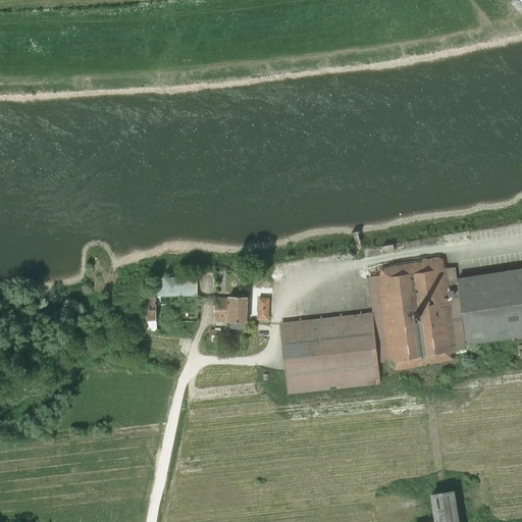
[(368,277),(372,312),(280,322),(281,325),(279,325),(286,395),(380,384),(378,363),(388,362),(389,373),(458,362),(456,354),(466,352),(465,345),(466,345),(521,335),(521,268),(457,277),(455,267),(446,268),(442,259),(437,257),(408,261),(390,263),(376,267),(377,276),(368,277)]
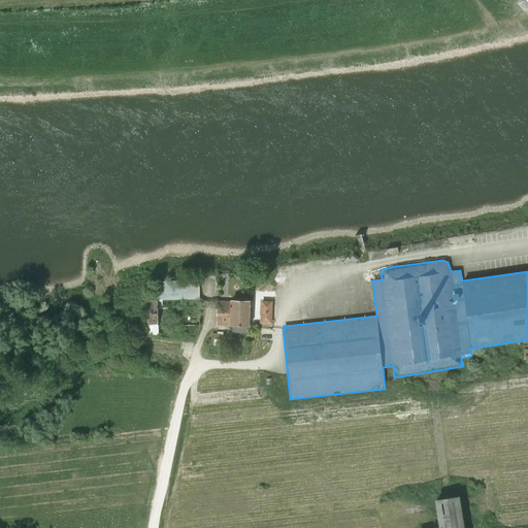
[(158,282),(158,299),(200,299),(199,281),(158,282)]
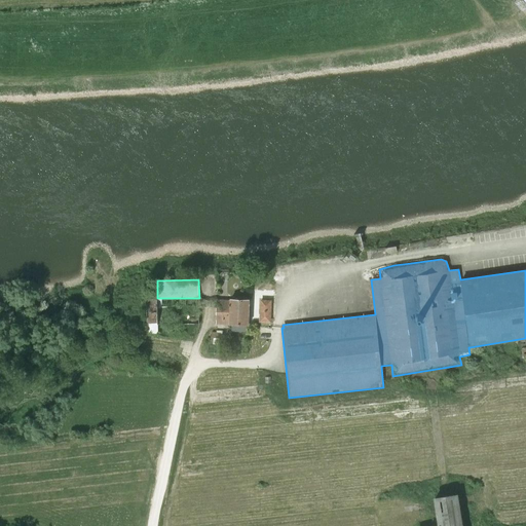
[(232,325),(233,300),(230,300),(230,301),(217,300),(216,324),(229,324),(232,325)]
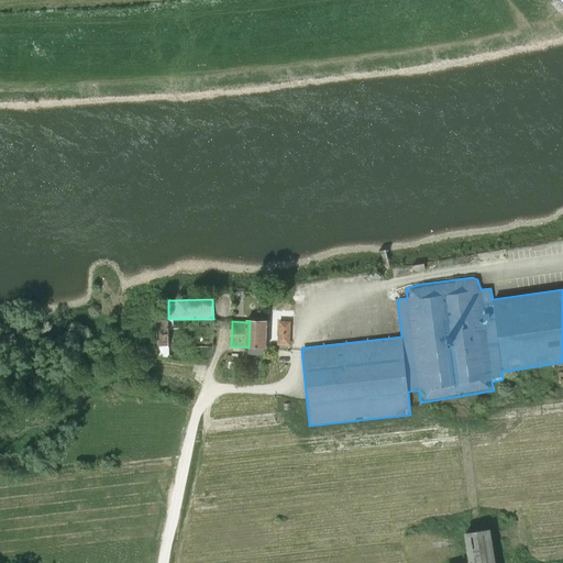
[(250,321),(249,348),(265,348),(266,321),(250,321)]
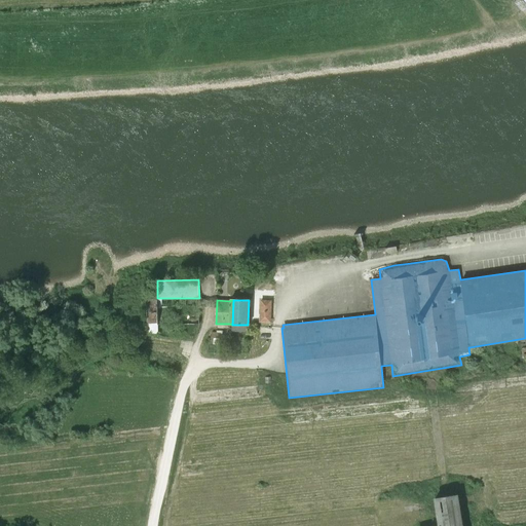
[(261,300),(260,321),(269,321),(270,301),(261,300)]
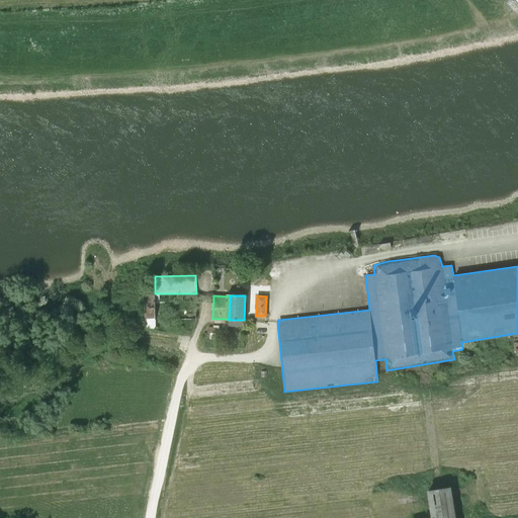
[(460,517),(460,515),(455,516),(451,486),(426,490),(431,517),(426,517),(460,517)]
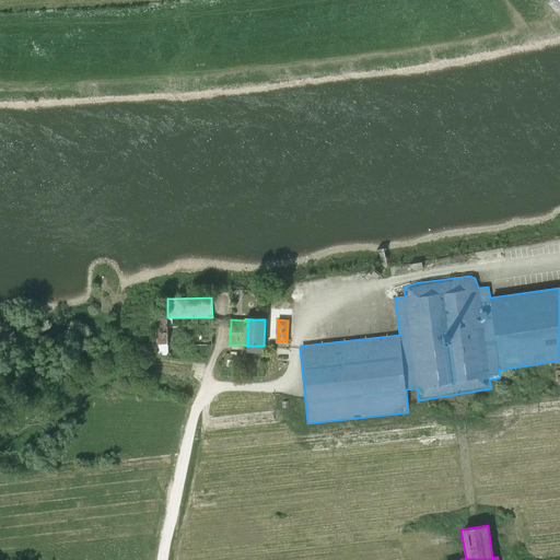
All buildings are outlined.
